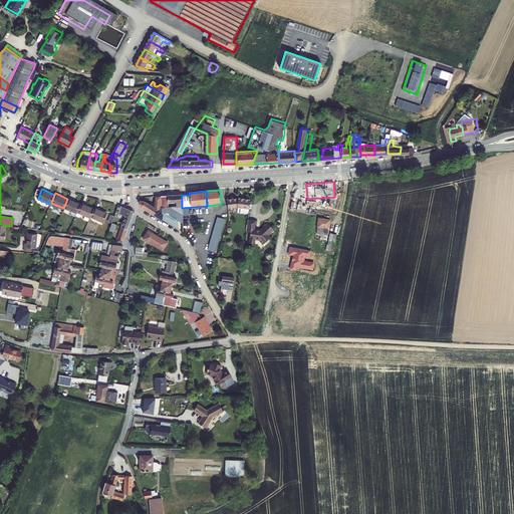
[(182,195),(168,196),(168,202),(170,202),(170,203),(168,203),(168,208),(182,207),(182,195)]
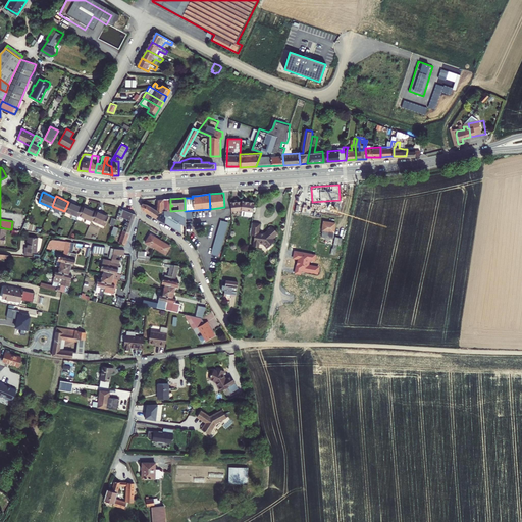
[(242,198),(230,199),(230,208),(241,207),(242,207),(244,207),(243,214),(250,215),(252,213),(252,208),(253,199),(242,198)]
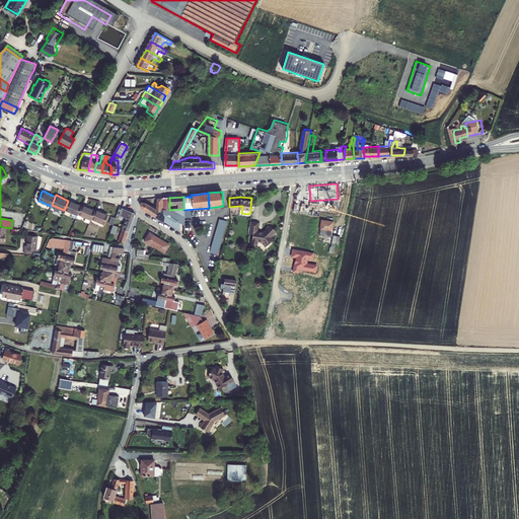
[(152,207),(152,208),(158,212),(164,215),(163,198),(156,199),(155,207),(152,207)]
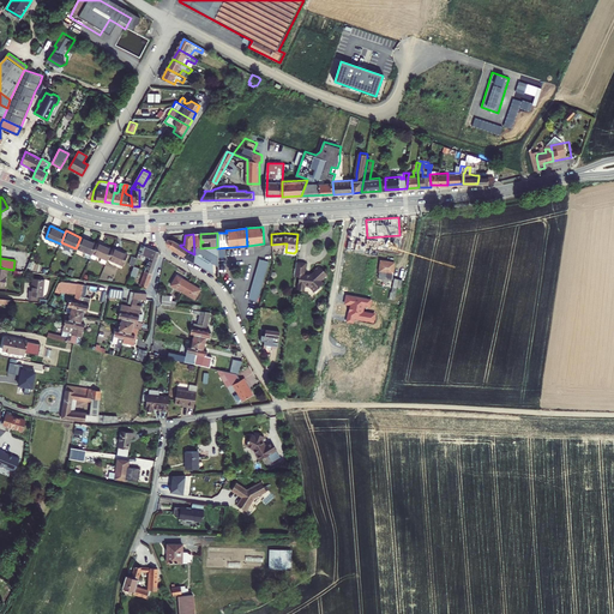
[(200,234),(193,234),(194,254),(193,263),(212,272),(212,274),(214,264),(218,268),(218,264),(217,248),(217,247),(200,248),(200,242),(203,242),(203,241),(200,241),(200,234)]
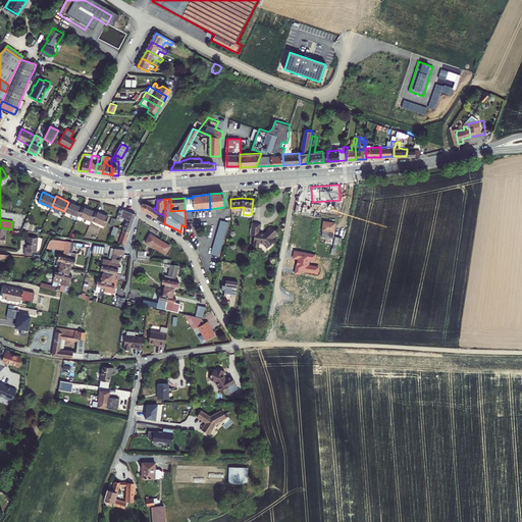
[(69,200),(68,202),(65,209),(72,212),(71,216),(76,218),(77,215),(79,213),(82,205),(69,200)]
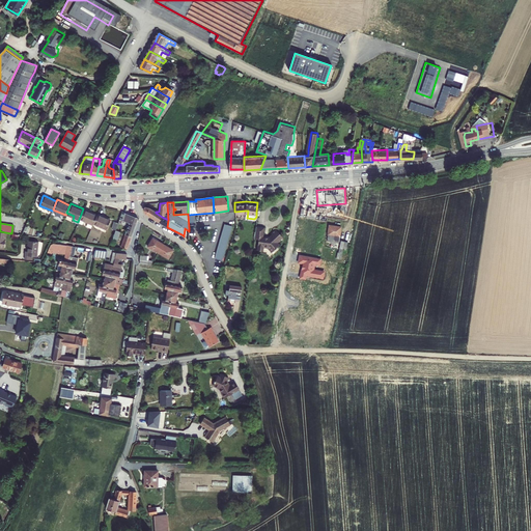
[(84,207),(83,208),(80,217),(88,221),(86,224),(91,226),(93,223),(93,221),(98,213),(84,207)]
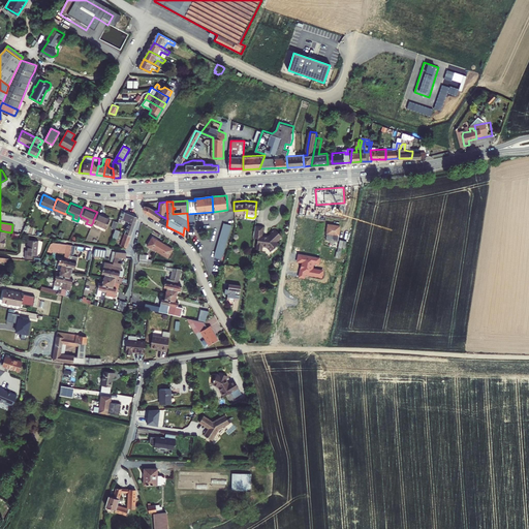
[(97,211),(97,212),(93,220),(106,226),(111,217),(97,211)]
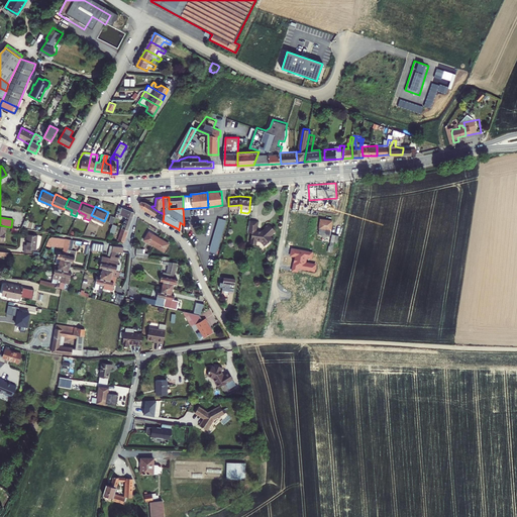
[(151,207),(149,206),(146,212),(154,217),(158,211),(151,207)]
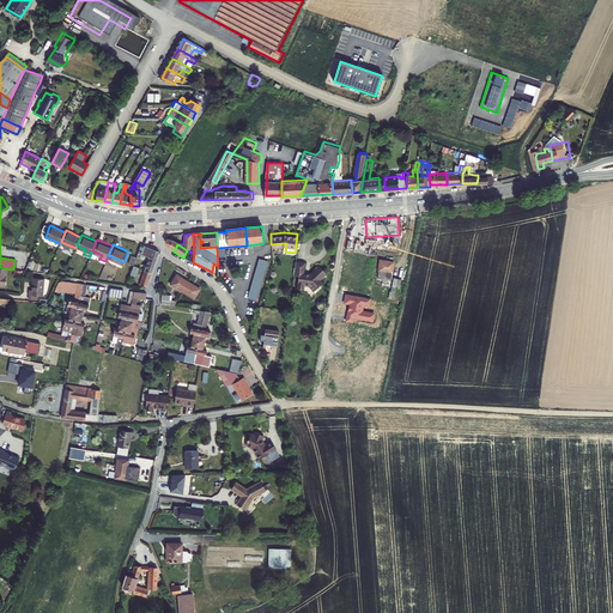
[(141,254),(145,254),(150,256),(156,259),(159,252),(145,246),(141,254)]
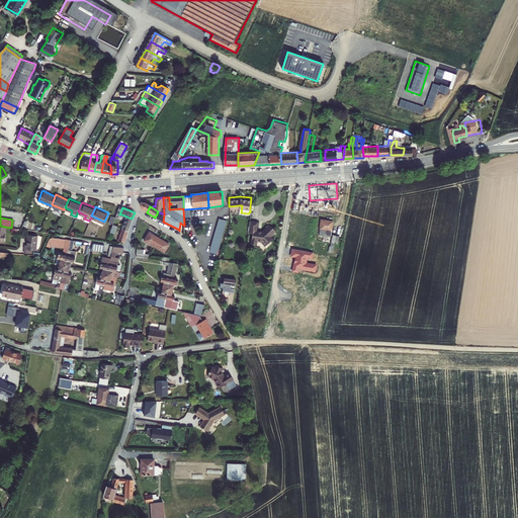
[(163,222),(164,214),(158,211),(155,218),(163,222)]
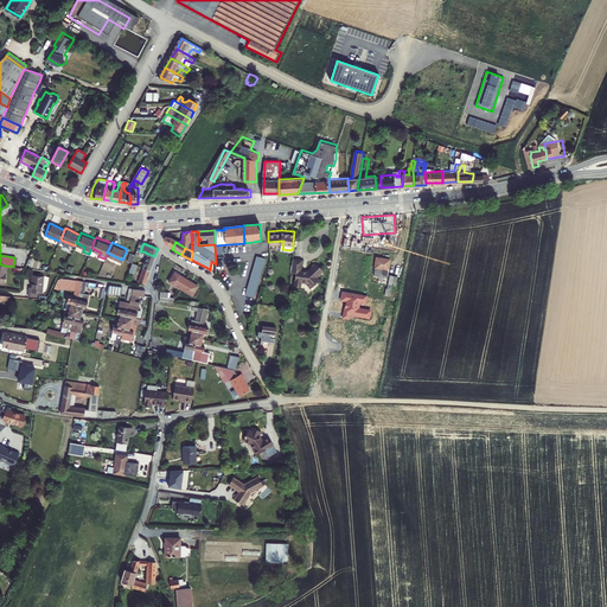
[(389,256),(376,253),(372,267),(379,269),(379,270),(385,272),(389,256)]
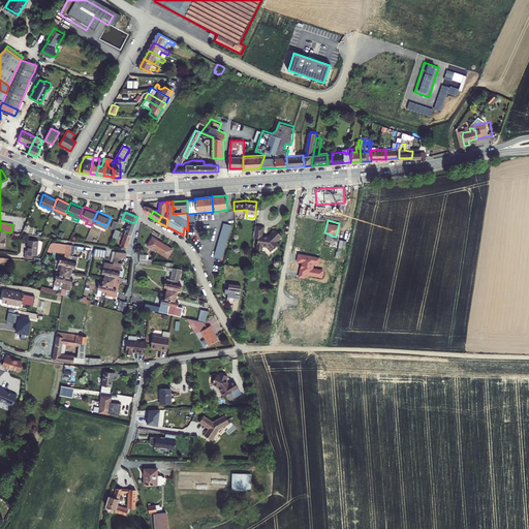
[(128,222),(125,232),(130,235),(134,223),(129,221),(128,222)]
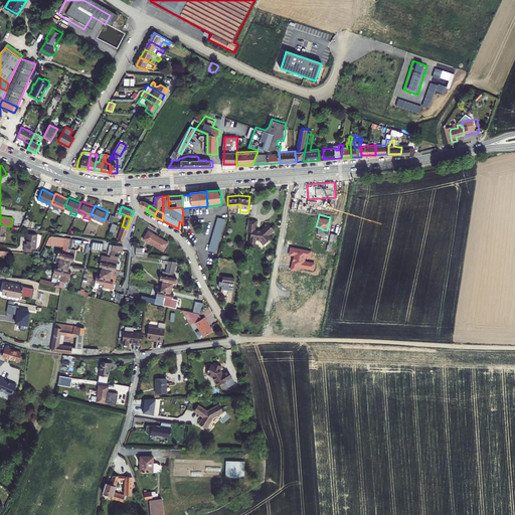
[(250,233),(249,239),(255,239),(255,236),(260,236),(264,241),(272,234),(270,232),(271,230),(271,229),(275,226),(268,219),(264,223),(265,224),(261,226),(254,225),(255,217),(248,216),(247,228),(251,228),(250,233)]
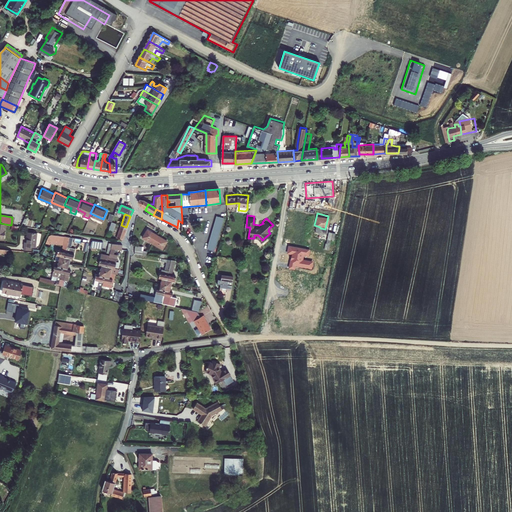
[(223,219),(216,217),(206,250),(213,252),(223,219)]
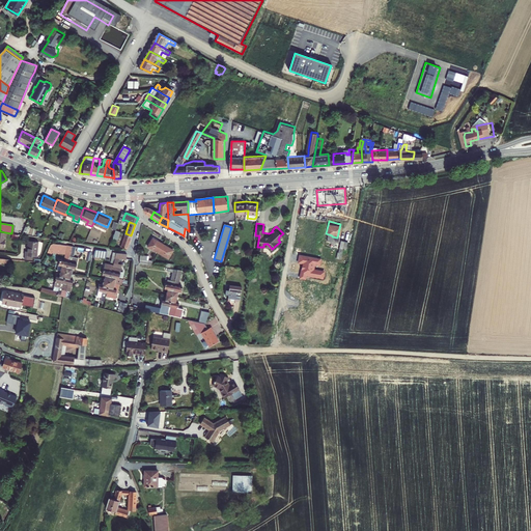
[(131,235),(126,233),(120,247),(127,249),(131,235)]
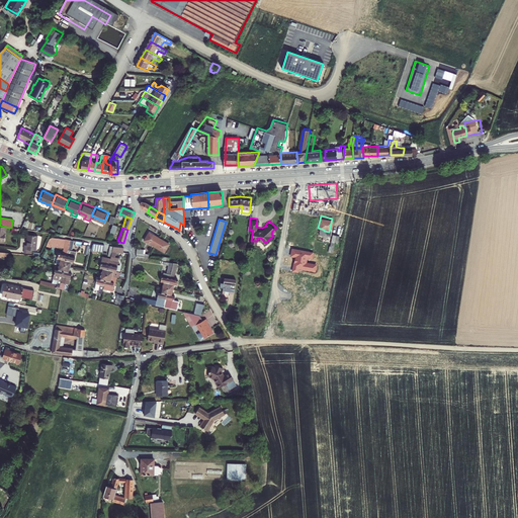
[(159,238),(149,232),(144,241),(154,247),(159,238)]
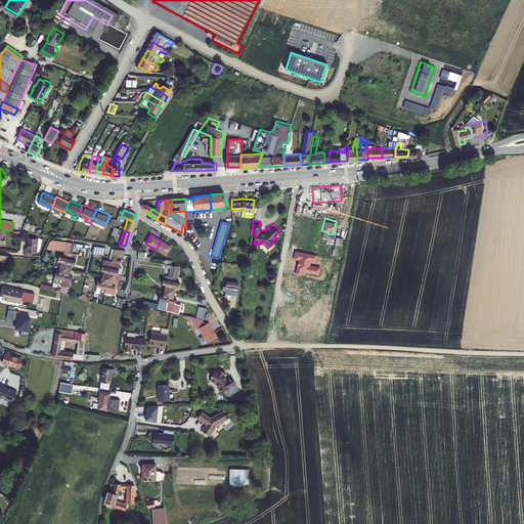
[(37,238),(28,237),(27,248),(25,248),(24,252),(32,253),(36,254),(37,238)]
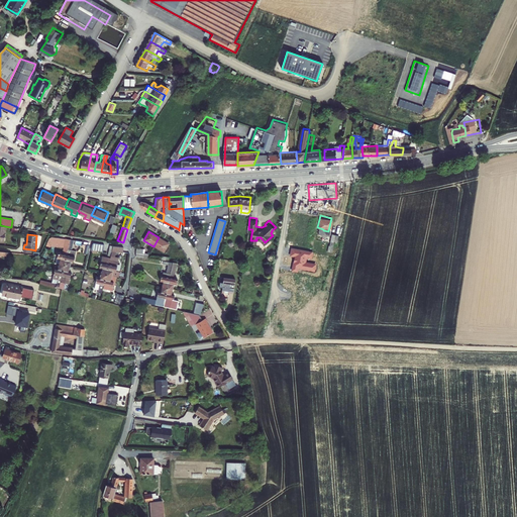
[(169,243),(159,237),(153,246),(164,252),(169,243)]
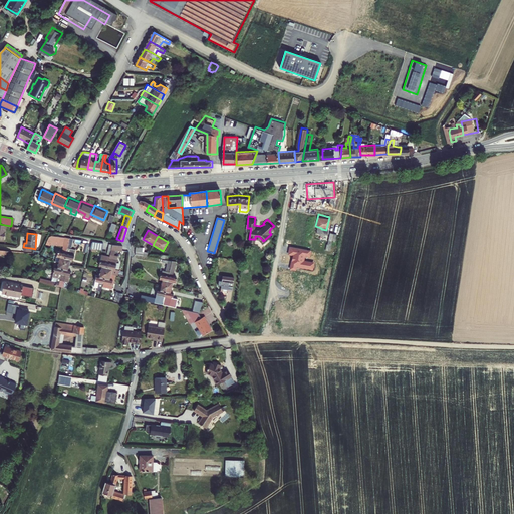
[(69,238),(65,237),(62,252),(58,251),(57,256),(56,256),(55,261),(58,262),(64,263),(69,238)]
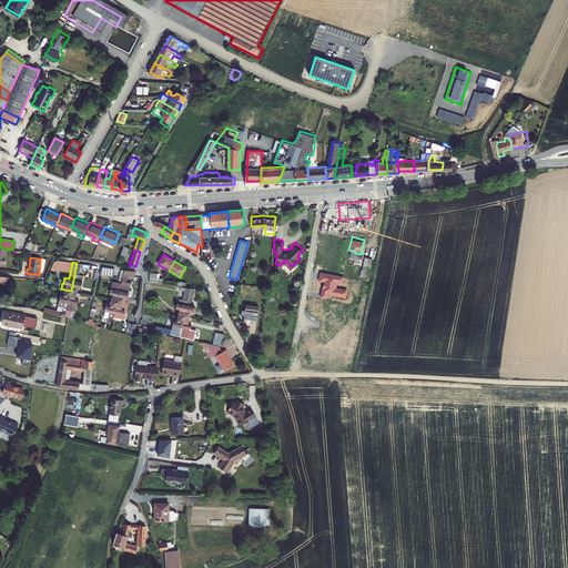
[(77,263),(71,291),(77,292),(78,286),(81,287),(82,282),(83,275),(79,274),(81,263),(77,263)]
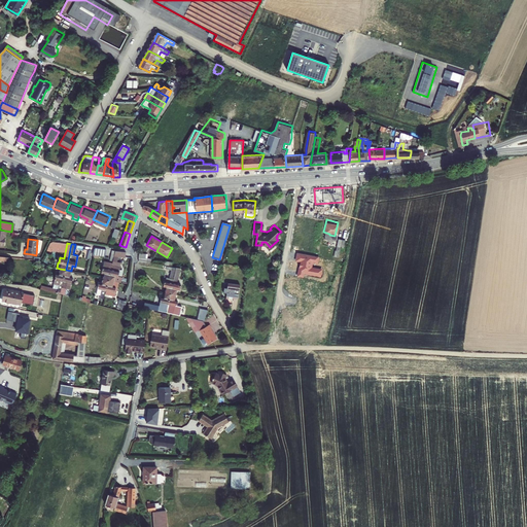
[(106,248),(95,247),(93,253),(105,255),(106,248)]
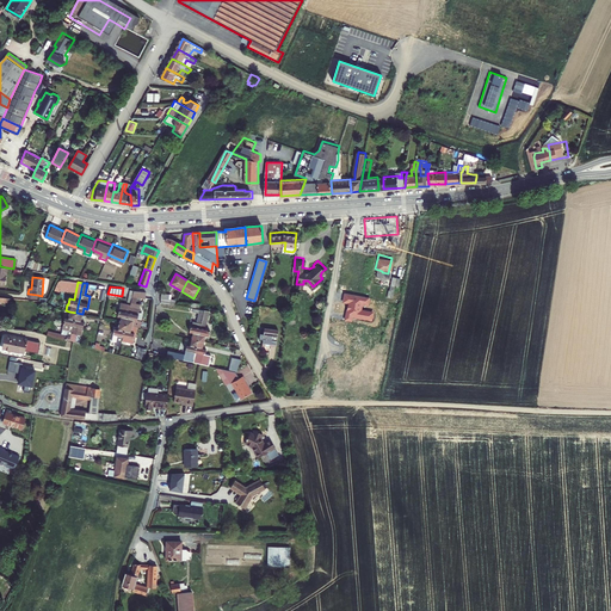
[(370,298),(344,294),(343,302),(349,303),(347,309),(346,309),(344,320),(352,322),(353,318),(372,321),(374,313),(362,309),(363,304),(368,306),(370,298)]
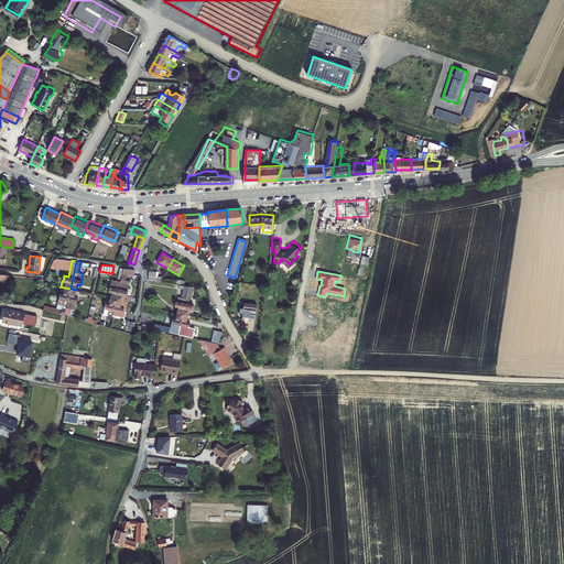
[(154,272),(147,272),(147,280),(154,281),(155,277),(153,277),(154,272)]
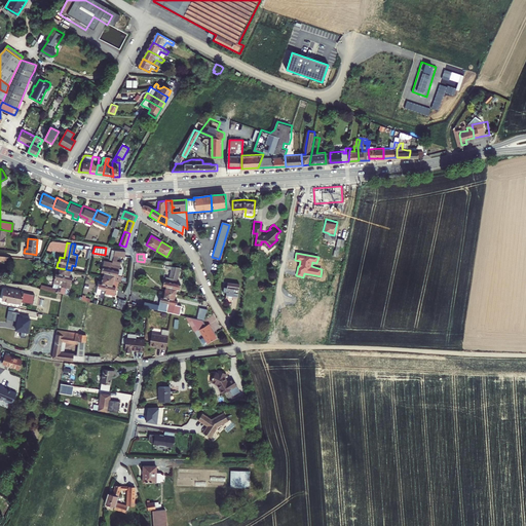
[(112,262),(108,278),(117,280),(121,282),(122,276),(117,275),(120,262),(116,261),(117,256),(114,255),(113,260),(112,262)]
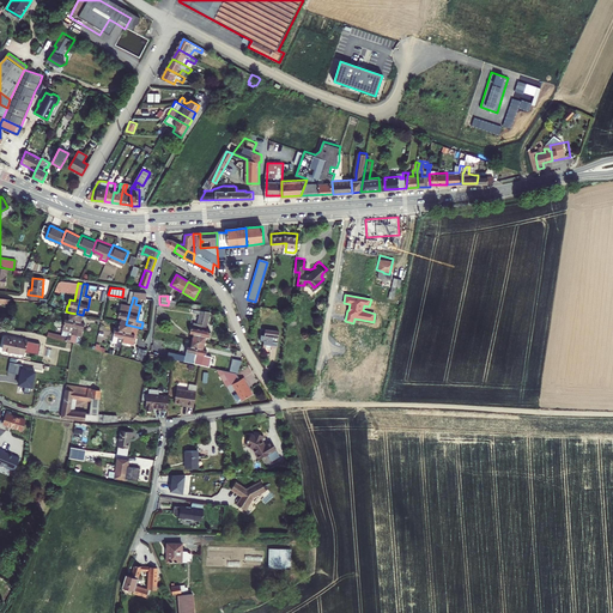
[(121,317),(120,323),(126,325),(131,305),(121,303),(120,310),(119,316),(121,317)]
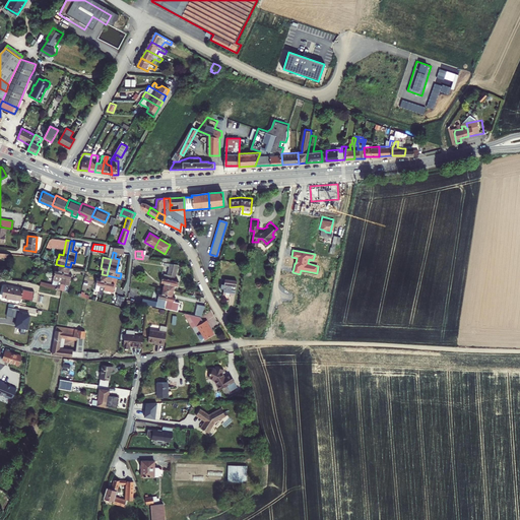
[(164,282),(163,287),(168,288),(174,263),(165,262),(164,265),(169,266),(167,274),(165,273),(164,276),(163,276),(161,282),(164,282)]
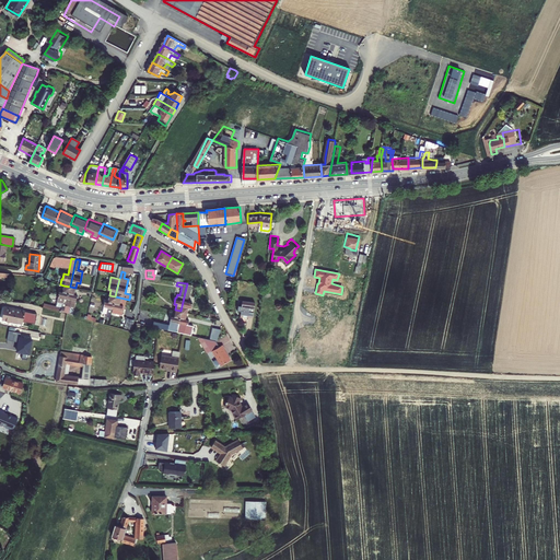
[(187,283),(181,311),(187,312),(188,307),(190,307),(193,302),(188,301),(191,283),(187,283)]
